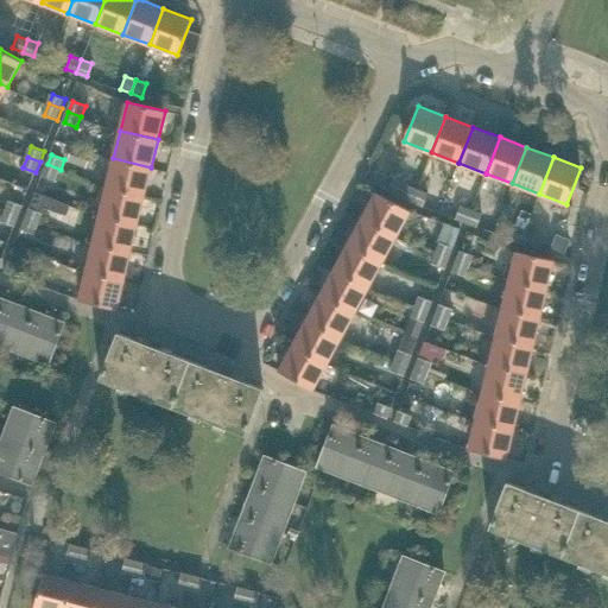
[(145,196),(151,168),(113,158),(107,187),(145,196)]
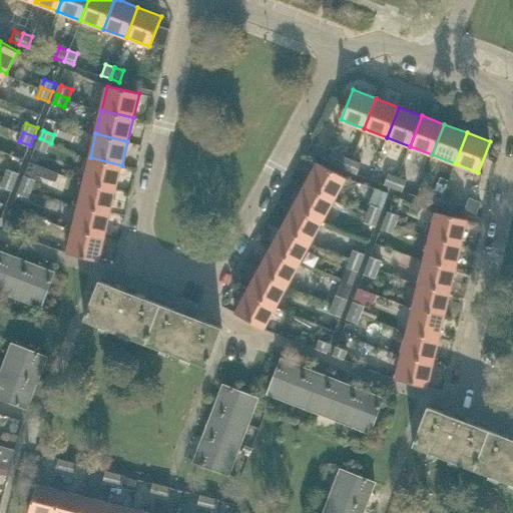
[(47,152),(51,143),(40,138),(36,148),(47,152)]
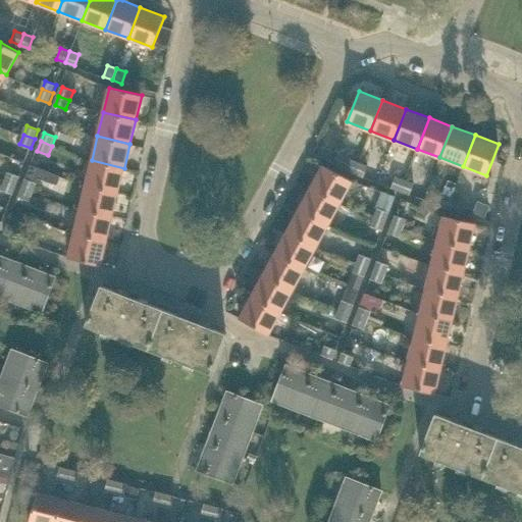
[(355,173),(360,162),(351,159),(340,152),(333,163),(347,169),(355,173)]
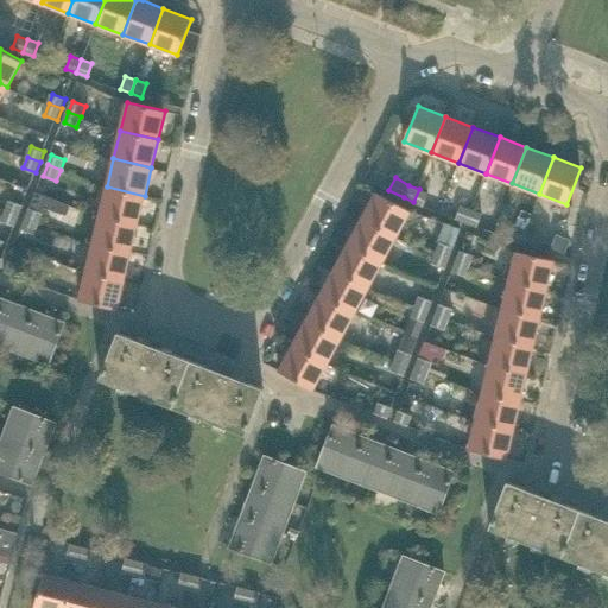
[(138,223),(145,196),(107,187),(100,215),(138,223)]
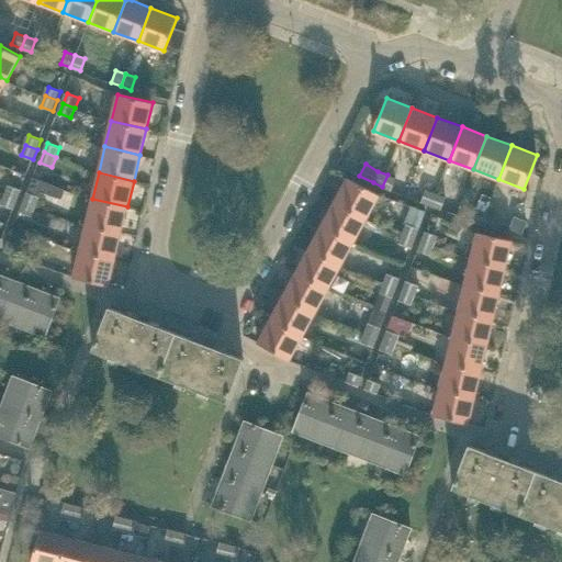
[(388,175),(382,187),(393,190),(397,178),(388,175)]
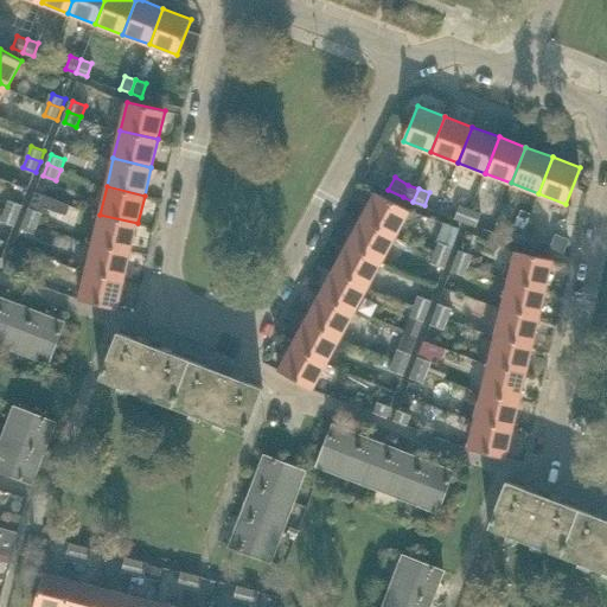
[(43,212),(50,196),(36,190),(30,208),(43,212)]
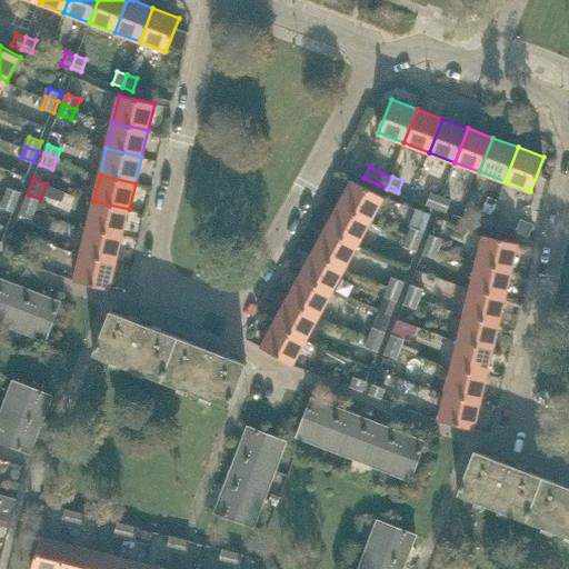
[(371,221),(385,197),(352,179),(339,203),(371,221)]
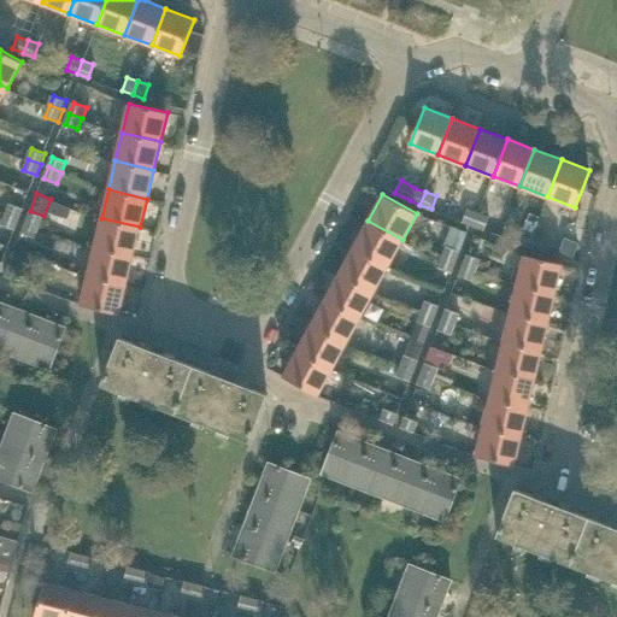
[(6,213),(19,218),(24,207),(11,203),(6,213)]
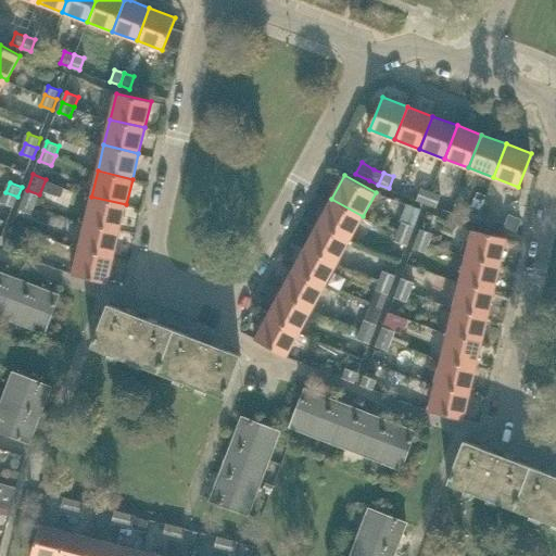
[(428,203),(432,191),(422,188),(418,199),(428,203)]
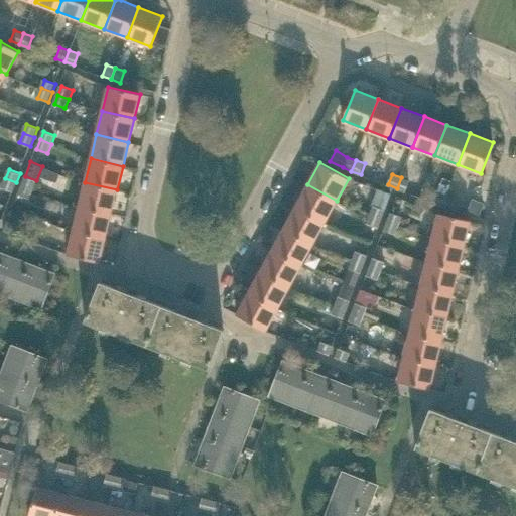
[(22,184),(33,188),(36,180),(25,176),(22,184)]
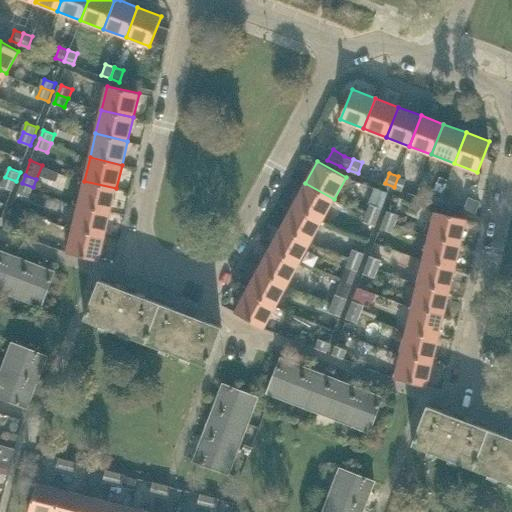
[(398,176),(394,187),(403,190),(407,180),(398,176)]
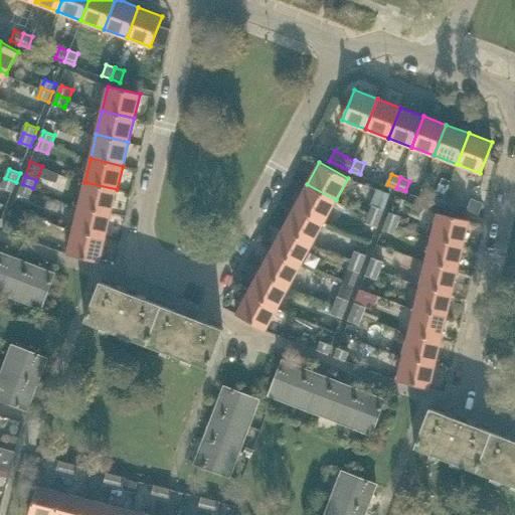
[(447,194),(452,180),(443,177),(437,191),(447,194)]
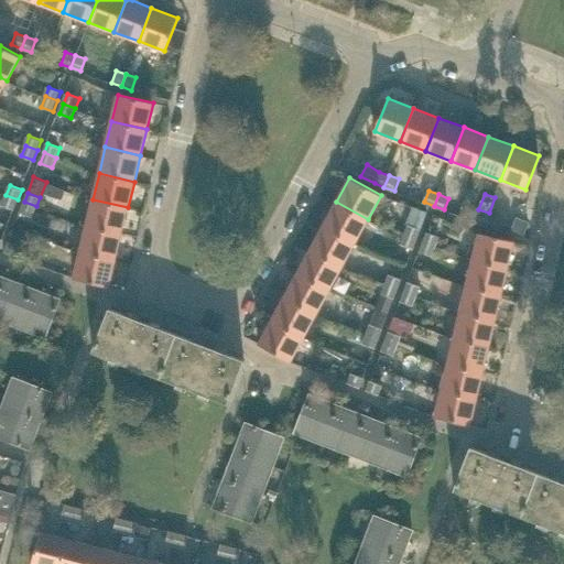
[(13,209),(18,199),(6,195),(2,205),(13,209)]
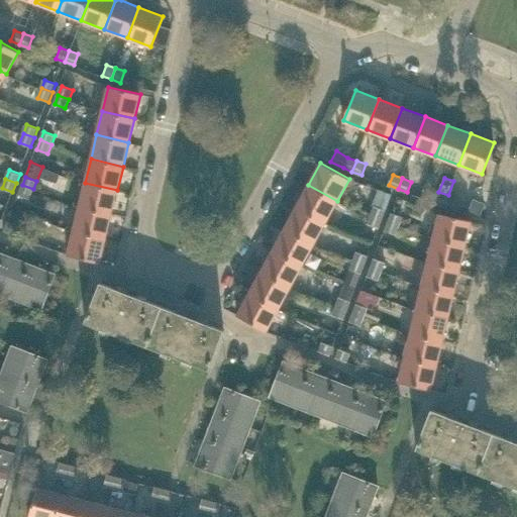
[(111,214),(117,190),(85,183),(79,207),(111,214)]
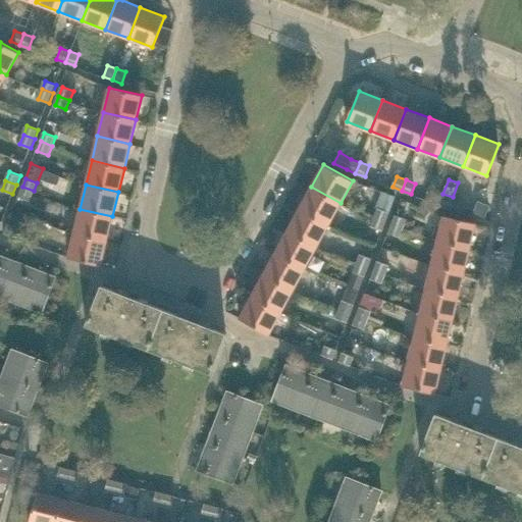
[(30,201),(34,191),(22,187),(18,197),(30,201)]
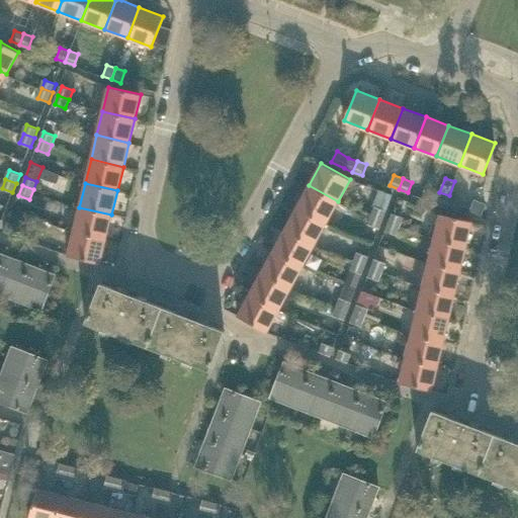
[(326,223),(338,201),(309,185),(296,207),(326,223)]
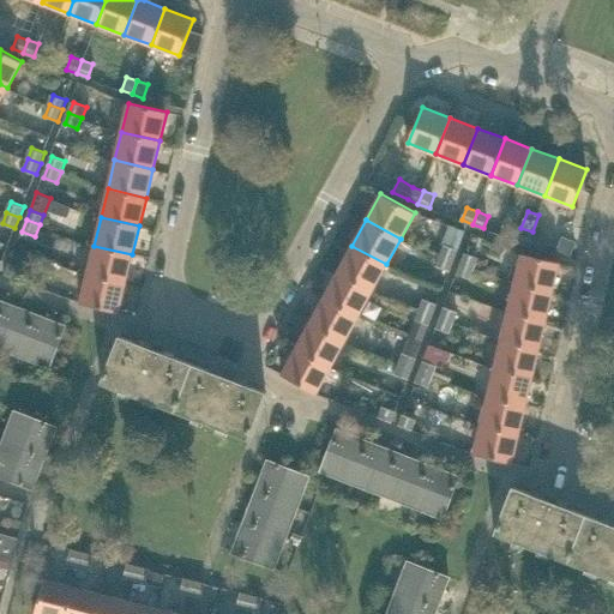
[(528,245),(533,232),(521,228),(516,241),(528,245)]
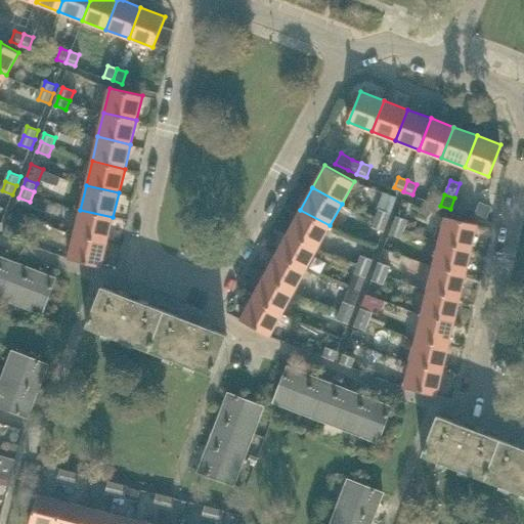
[(454,198),(450,209),(460,213),(464,202),(454,198)]
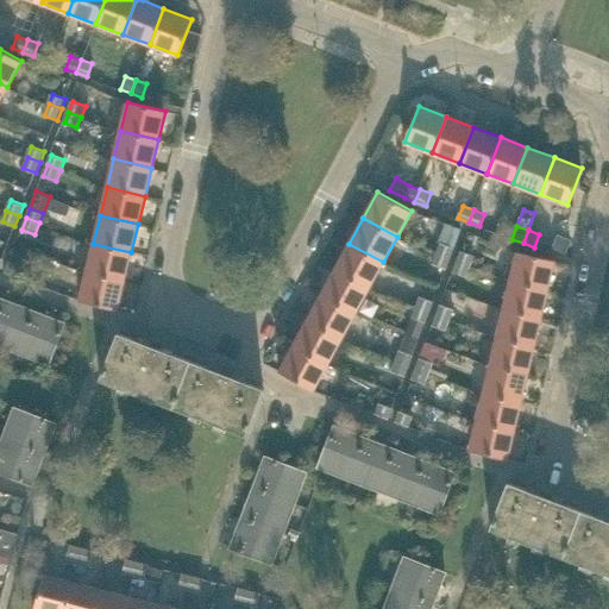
[(438,253),(451,258),(456,248),(443,243),(438,253)]
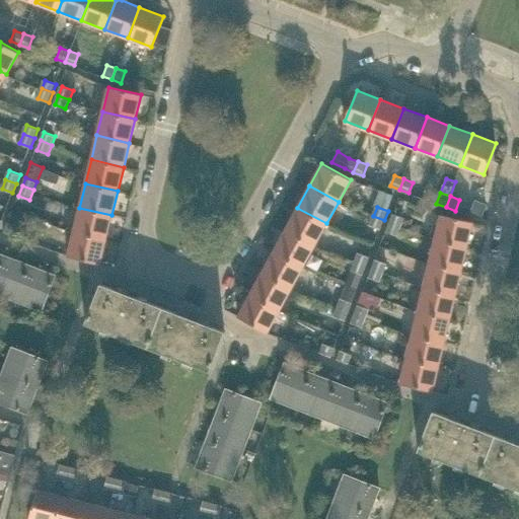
[(106,238),(112,215),(79,208),(74,231),(106,238)]
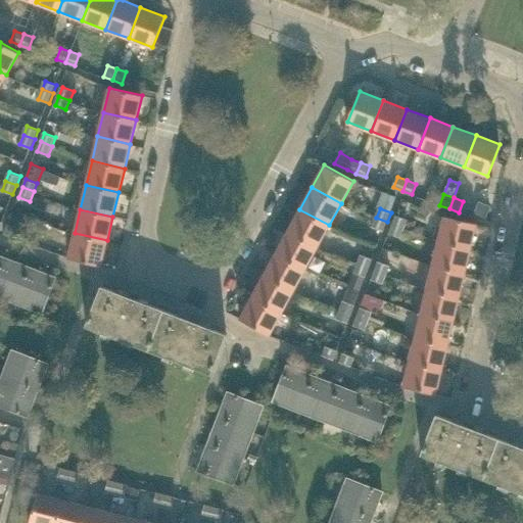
[(318,246),(329,225),(299,209),(288,231),(318,246)]
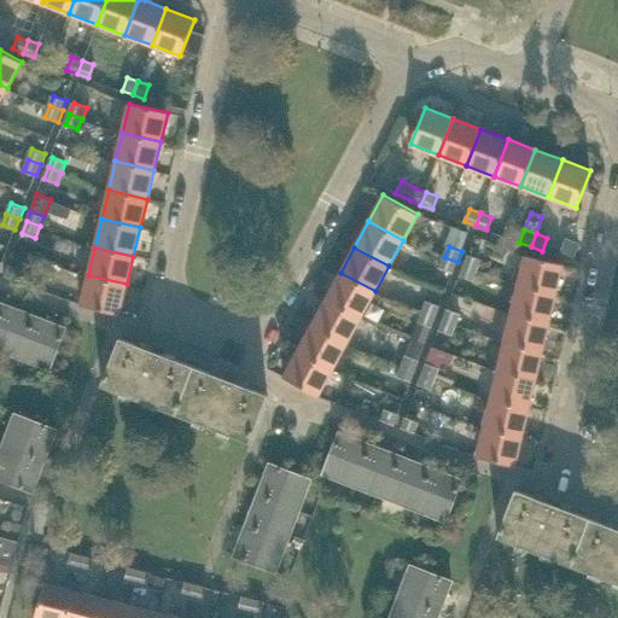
[(465,264),(478,269),(482,258),(468,254),(465,264)]
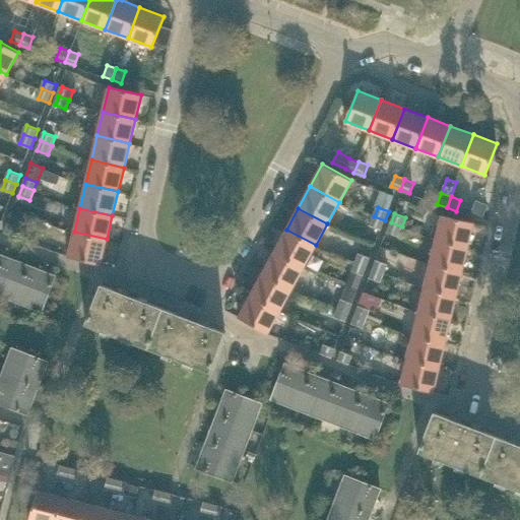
[(468,247),(474,222),(442,214),(436,239),(468,247)]
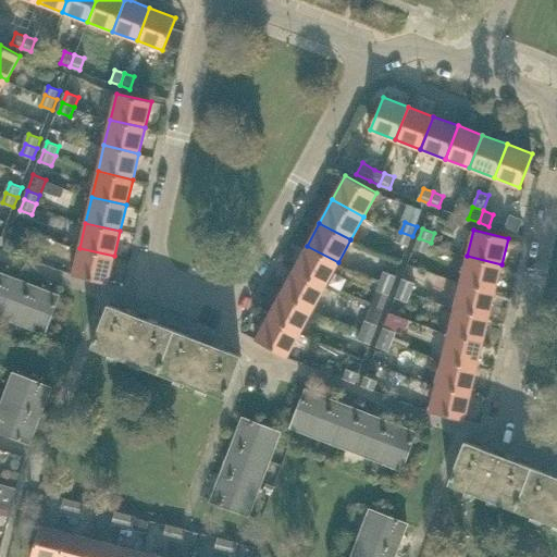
[(409,246),(412,236),(400,232),(397,242),(409,246)]
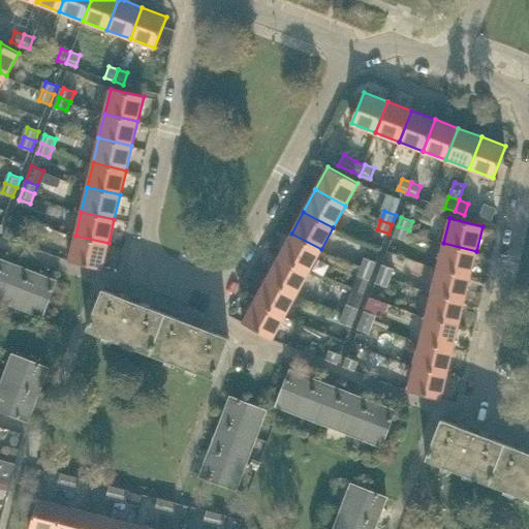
[(20,230),(9,226),(8,226),(4,236),(16,240),(20,230)]
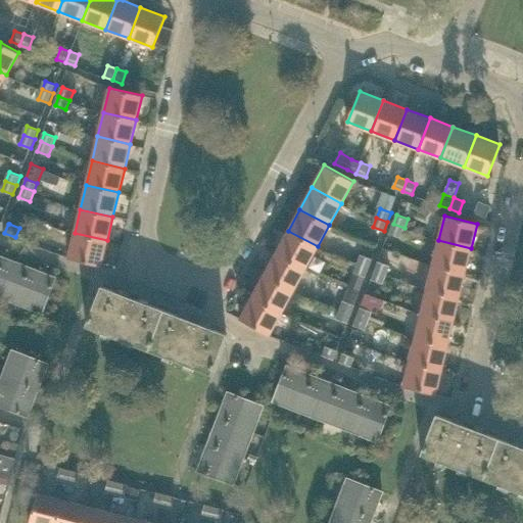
[(400,238),(405,228),(393,224),(389,233),(400,238)]
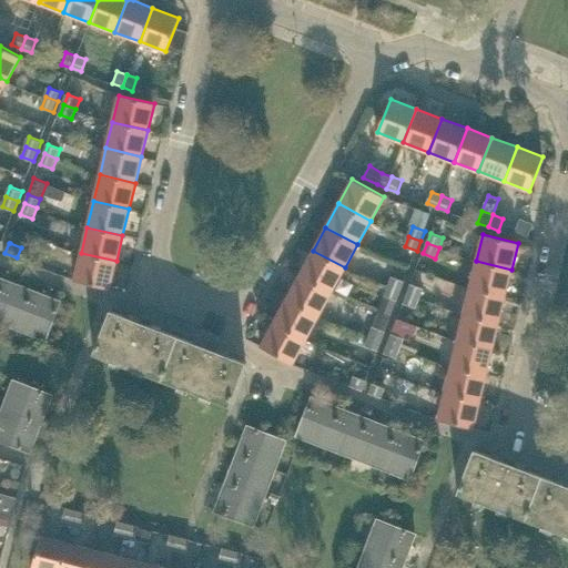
[(332,292),(345,267),(313,251),(300,274),(332,292)]
